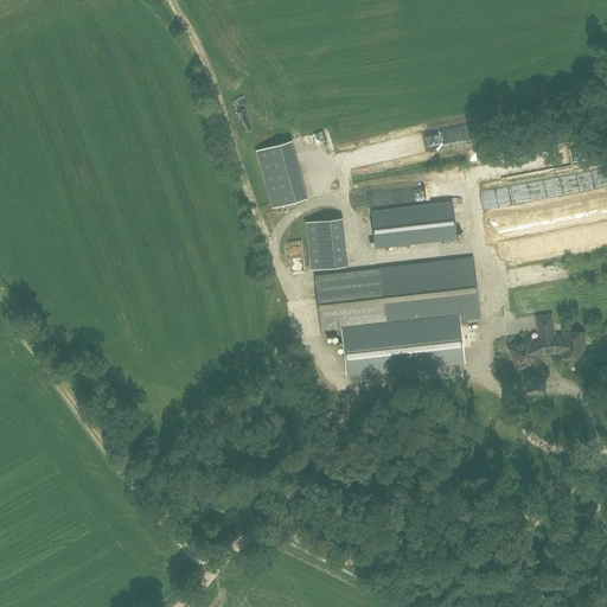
[(417,153),(433,152),(432,138),(417,138),(417,153)]
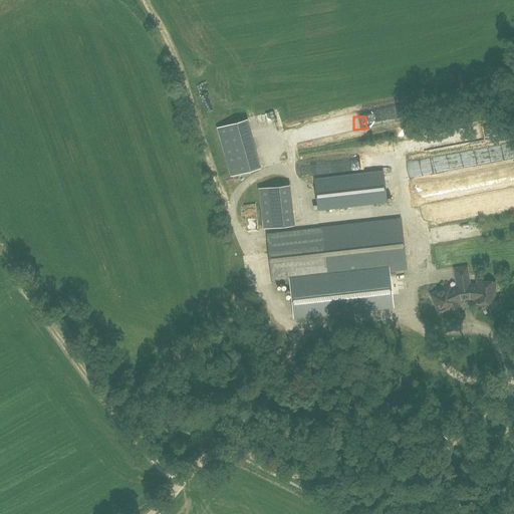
[(261,167),(247,118),(218,126),(232,175),(261,167)]
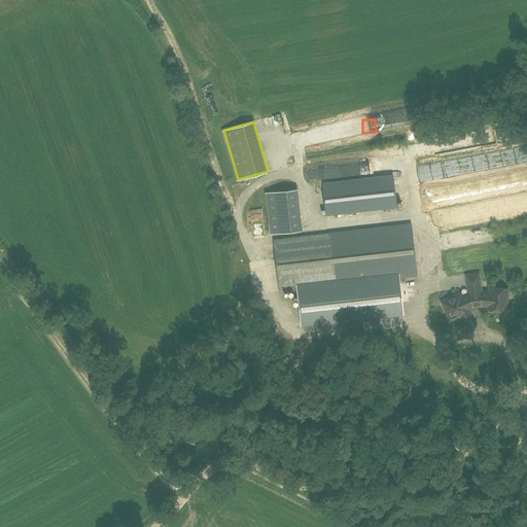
[(326,214),(397,207),(393,175),(323,182),(326,214)]
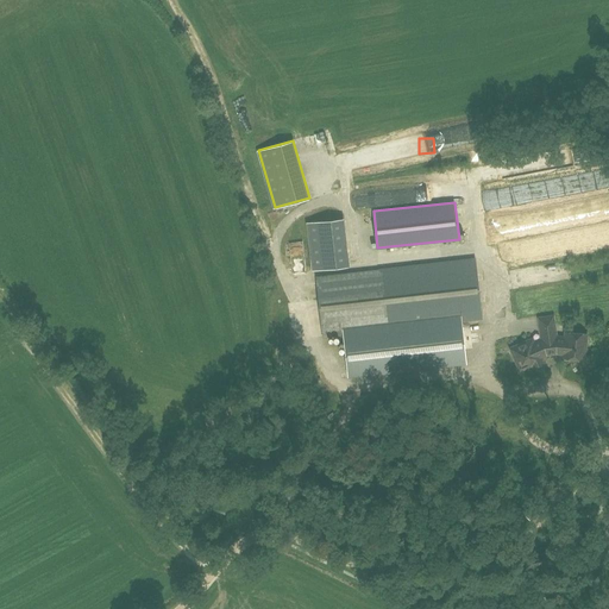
[(350,267),(344,218),(306,223),(312,271),(350,267)]
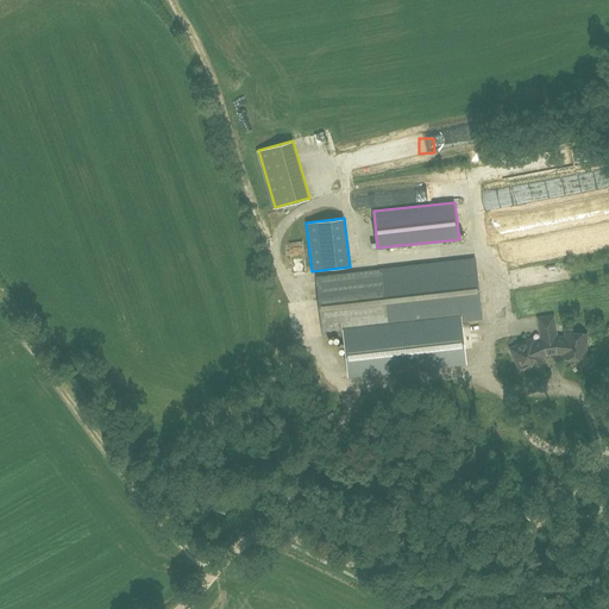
[(475,259),(380,269),(316,276),(319,299),(322,334),(343,333),(346,362),(377,358),(378,372),(432,366),(431,355),(395,358),(395,357),(464,350),(460,320),(482,319),(475,259)]
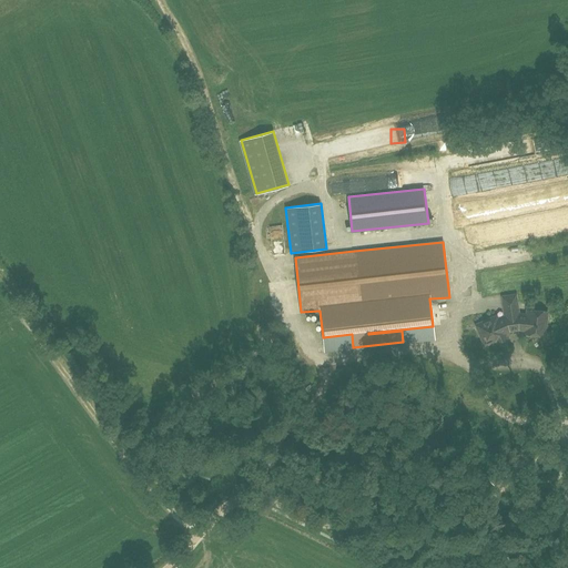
[(507,315),(509,331),(518,330),(525,331),(525,334),(535,335),(535,337),(545,337),(545,332),(543,332),(544,323),(546,323),(547,312),(527,310),(527,315),(518,314),(516,295),(503,297),(505,316),(507,315)]
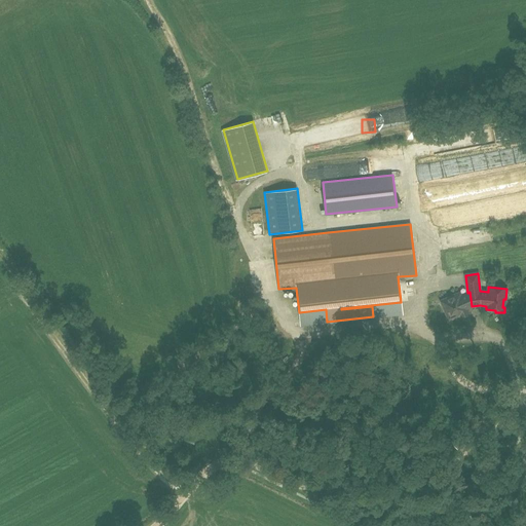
[(466,309),(472,306),(470,292),(467,293),(460,296),(459,293),(441,301),(449,320),(460,315),(461,317),(468,314),(466,309)]
